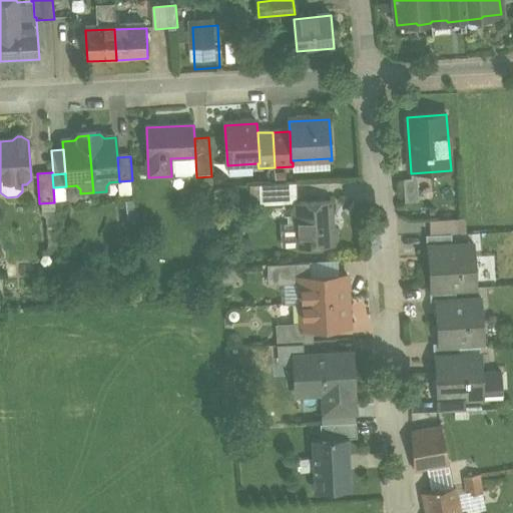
[(417,179),(404,180),(406,203),(419,202),(417,179)]
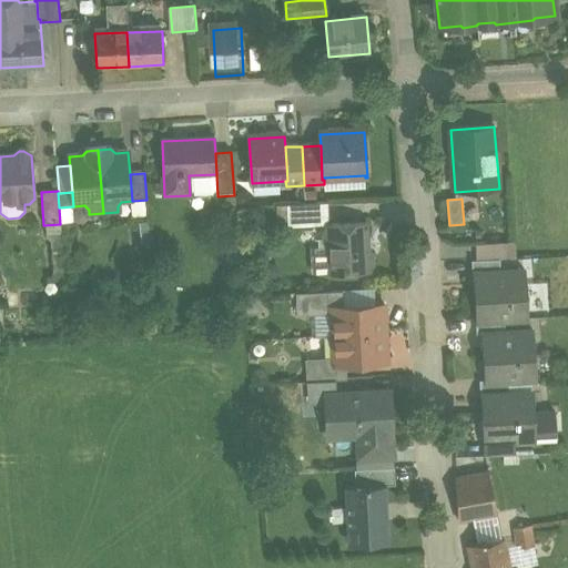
[(327,204),(287,205),(288,223),(328,221),(327,204)]
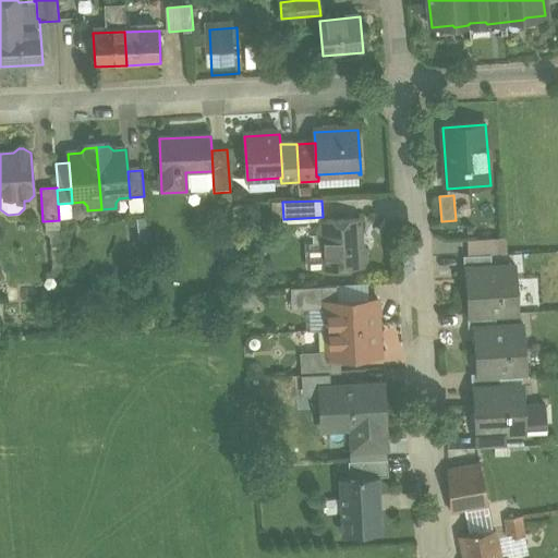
[(148,241),(146,219),(137,219),(140,242),(148,241)]
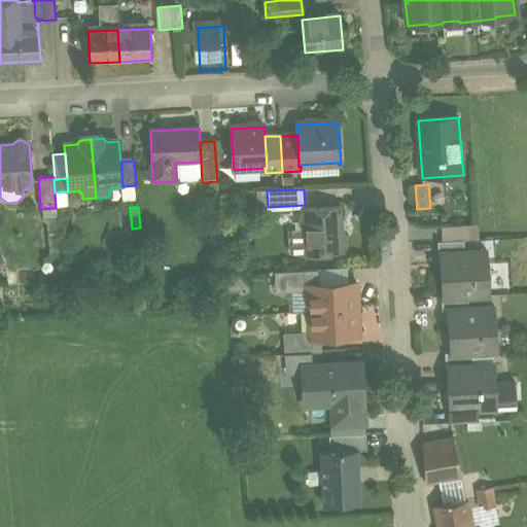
[(340,208),(305,210),(305,212),(301,215),(302,224),(306,227),(307,254),(342,252),(342,250),(346,247),(345,238),(341,235),(340,208)]
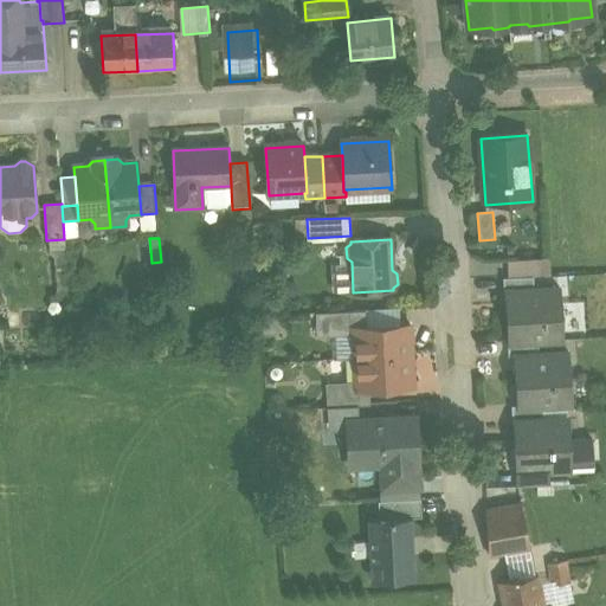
[(540,260),(502,263),(503,279),(534,278),(541,278),(540,260)]
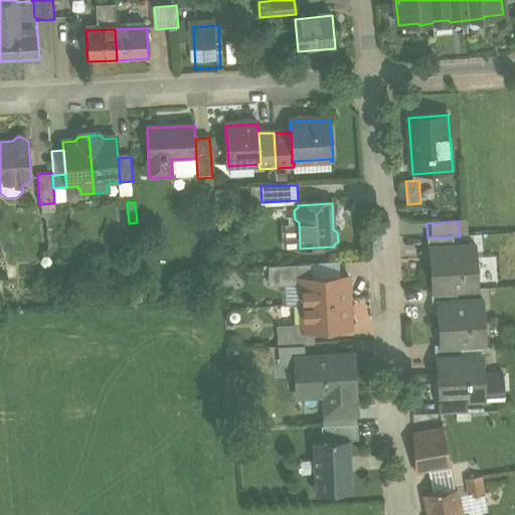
[(454,236),(427,237),(428,250),(430,250),(430,249),(454,248),(454,236)]
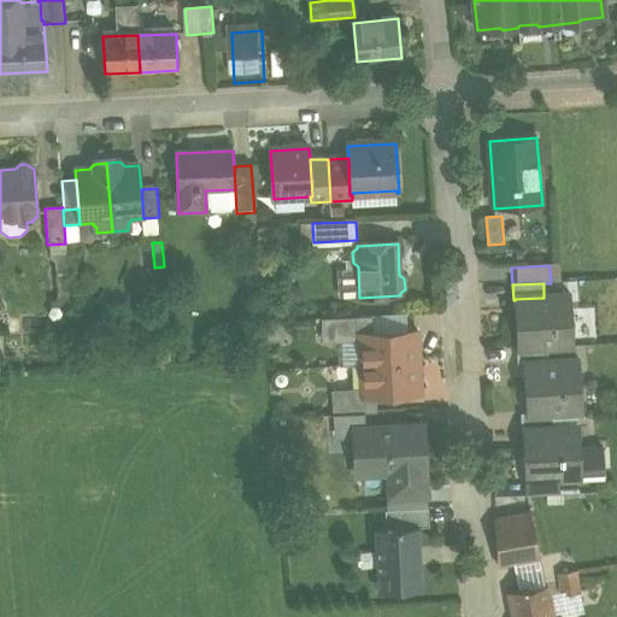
[(544,298),(515,300),(517,348),(518,351),(548,348),(574,347),(570,295),(544,298)]
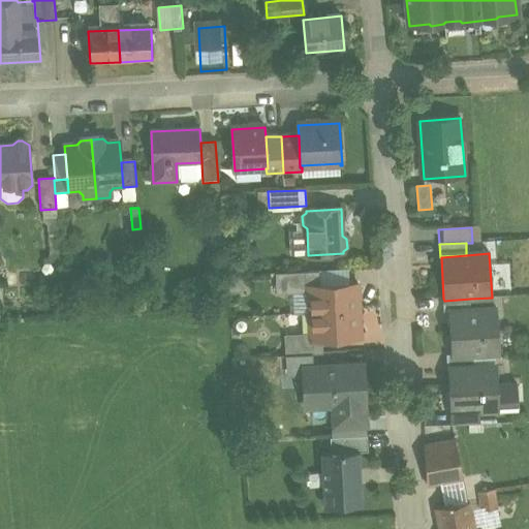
[(319,272),(286,274),(286,294),(309,293),(309,286),(320,286),(319,272)]
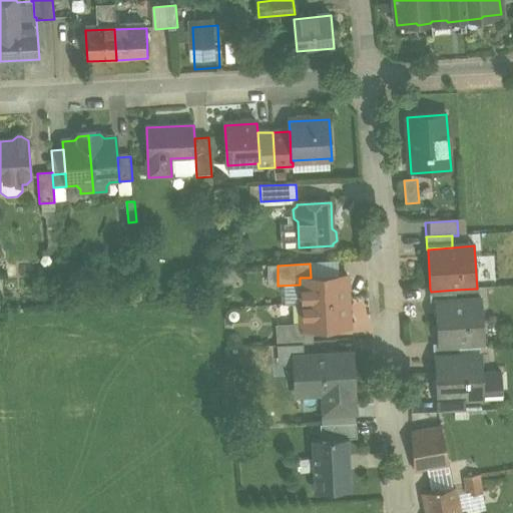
[(311,278),(300,278),(300,285),(301,305),(348,303),(347,276),(311,278)]
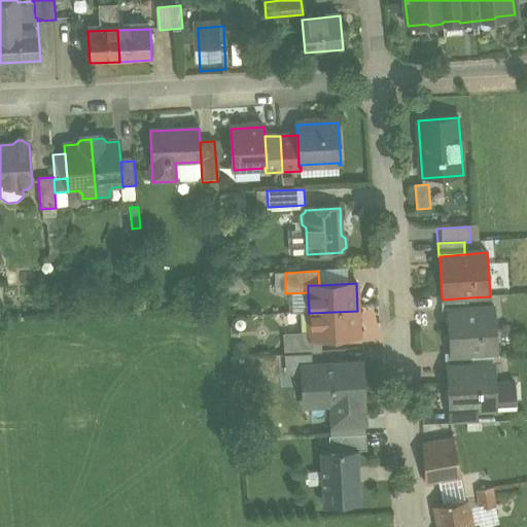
[(468,297),(443,300),(442,297),(442,312),(447,312),(468,310),(468,297)]
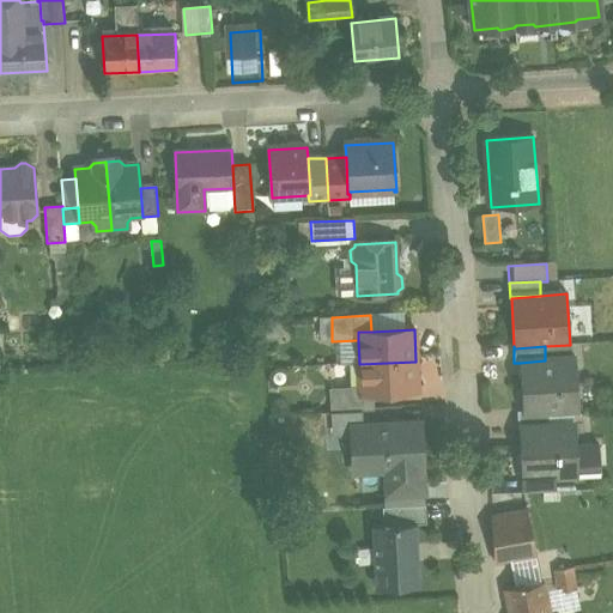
[(545,360),(520,363),(523,412),(523,414),(548,412),(580,411),(576,359),(545,360)]
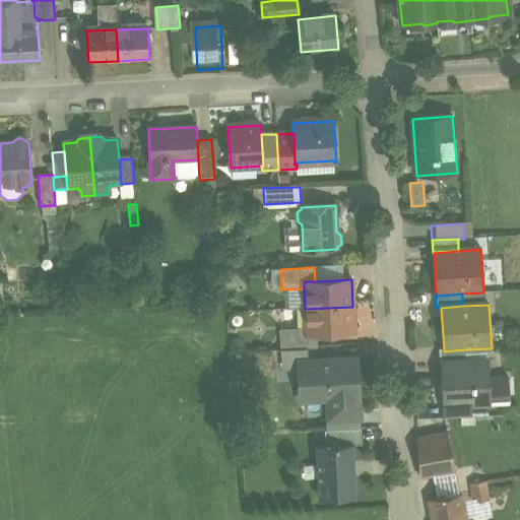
[(352,307),(305,309),(306,329),(306,335),(307,335),(307,336),(317,336),(354,334),(352,307)]
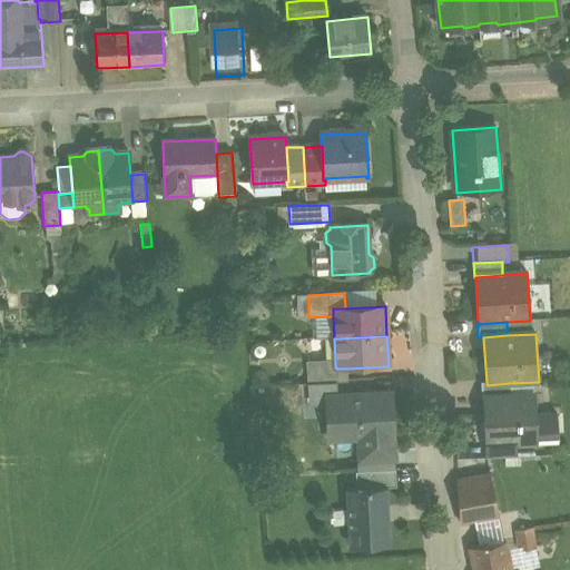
[(335,367),(307,369),(308,384),(337,383),(349,383),(347,369),(336,369),(336,367),(335,367)]
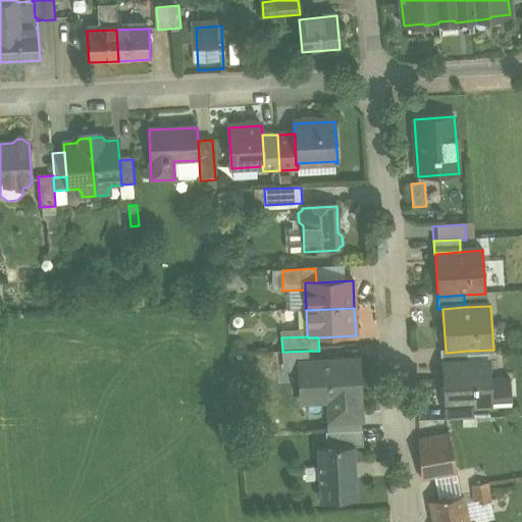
[(309,351),(282,352),(283,367),(298,366),(298,365),(310,364),(309,351)]
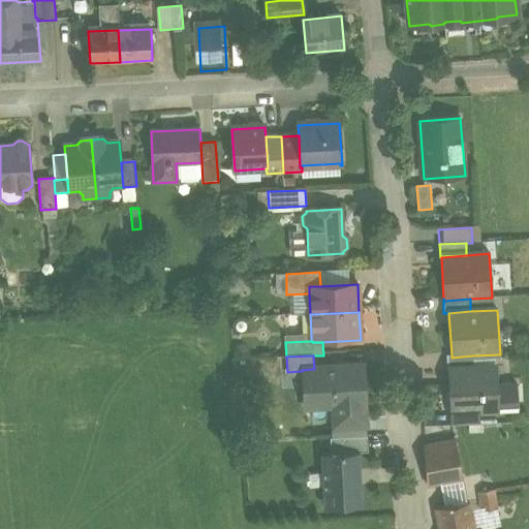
[(473,355),(452,358),(452,355),(446,355),(447,370),(448,370),(474,368),(473,355)]
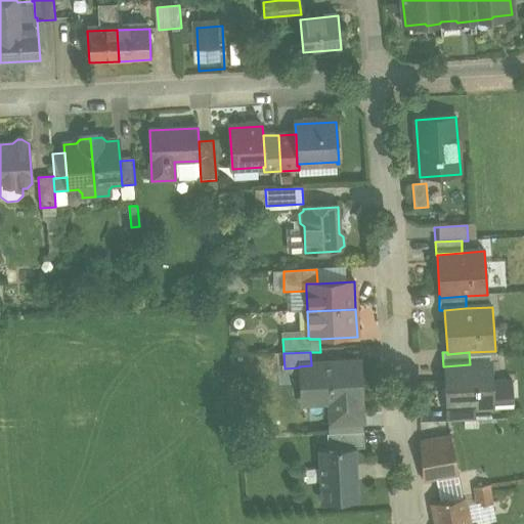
[(311,365),(299,366),(299,367),(301,403),(334,402),(335,422),(361,420),(360,400),(361,400),(359,362),(311,365)]
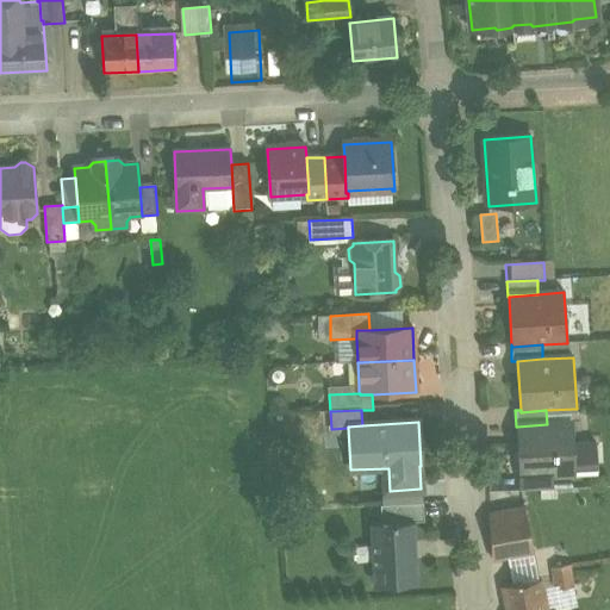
[(547,424),(517,427),(520,477),(554,475),(597,472),(596,443),(573,444),(572,423),(547,424)]
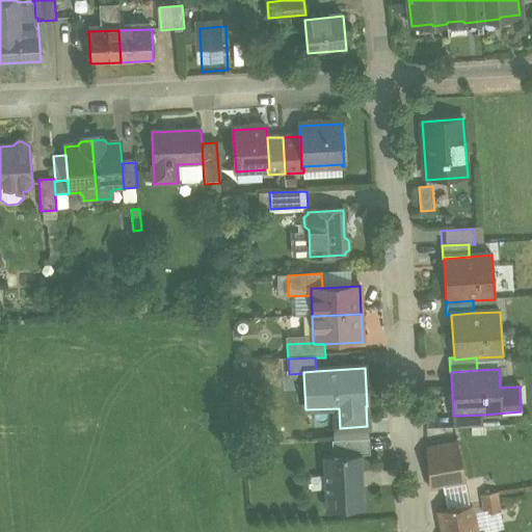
[(454,428),(484,426),(483,415),(453,416),(454,428)]
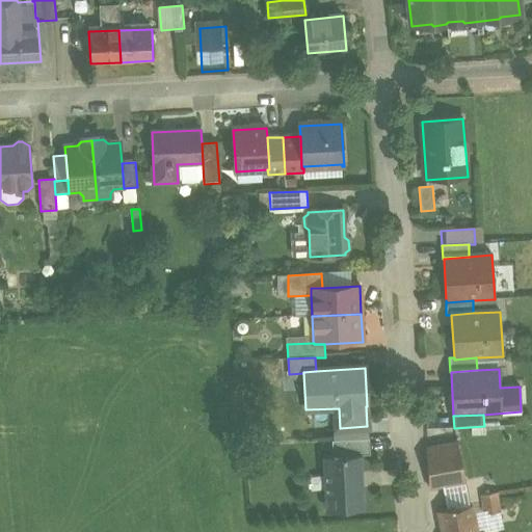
[(370,454),(369,439),(334,441),(335,456),(363,455),(370,454)]
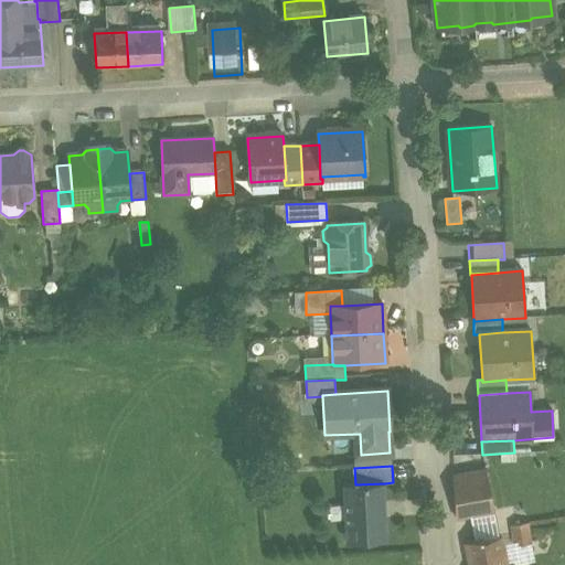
[(487,471),(452,477),(459,519),(493,514),(487,471)]
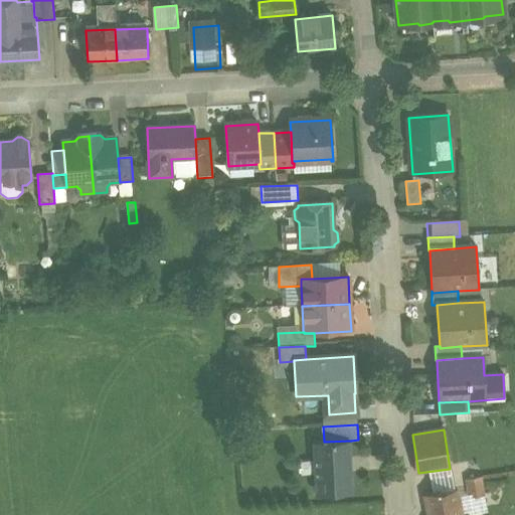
[(324,442),(313,443),(313,457),(318,457),(321,495),(354,493),(351,441),(324,442)]
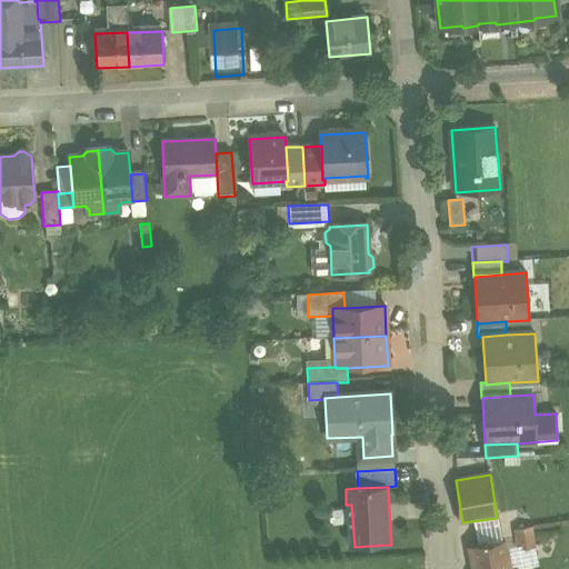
[(531,528),(517,530),(520,551),(535,549),(531,528)]
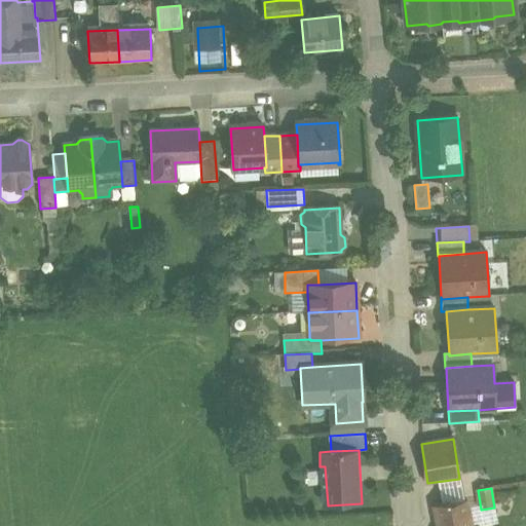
[(470,525),(465,501),(435,506),(438,525),(470,525)]
